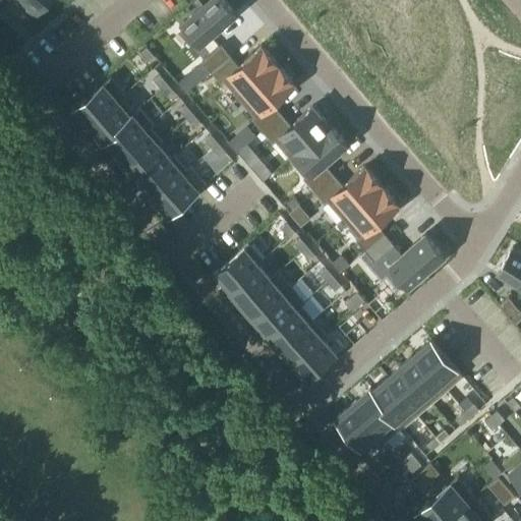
[(12,0),(32,17),(47,0),(12,0)]
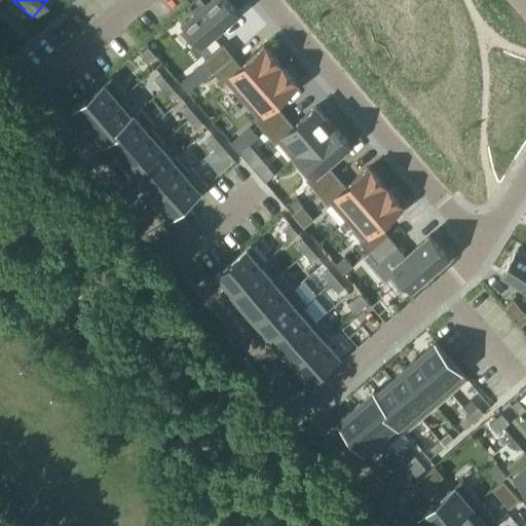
[(227,0),(209,0),(181,25),(199,46),(238,12),(227,0)]
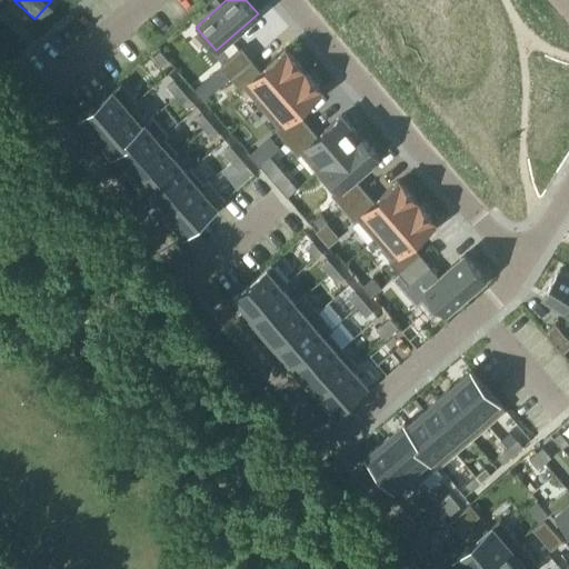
[(242,48),(221,66),(231,77),(252,59),(242,48)]
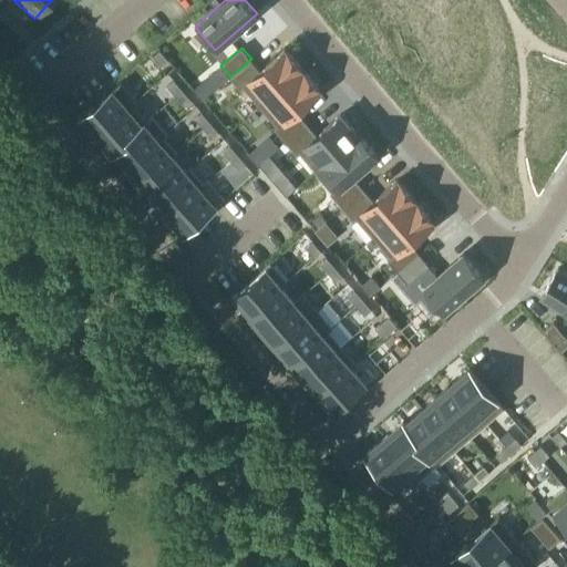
[(160,49),(153,55),(162,65),(168,59),(160,49)]
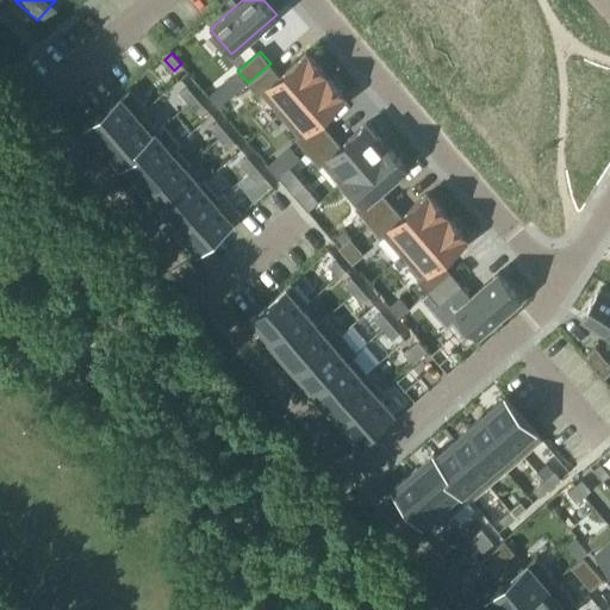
[(271,63),(248,82),(259,97),(262,93),(280,113),(325,75),(324,74),(324,73),(309,55),(306,53),(280,74),(271,63)]
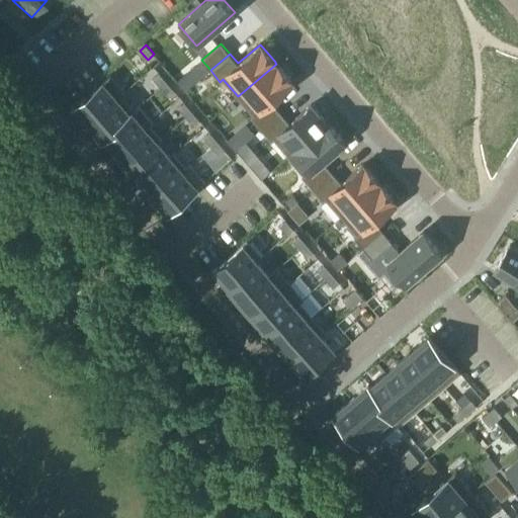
[(517,58),(515,58),(504,55),(497,51),(495,53),(510,59),(517,61),(517,58)]
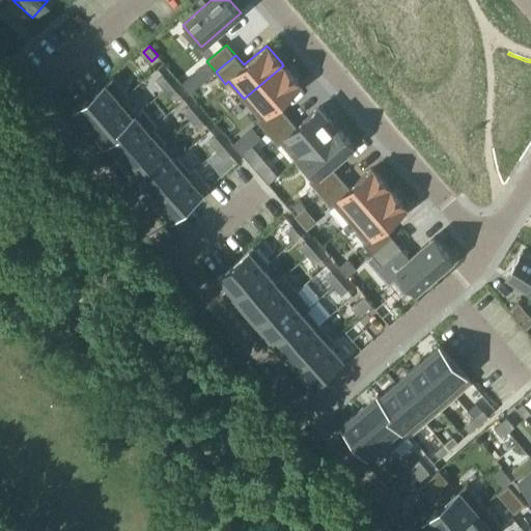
[(283,65),(244,99),(261,118),(258,120),(268,132),(287,115),(278,104),(300,85),(298,83),(298,82),(285,66),(284,67),(283,65)]
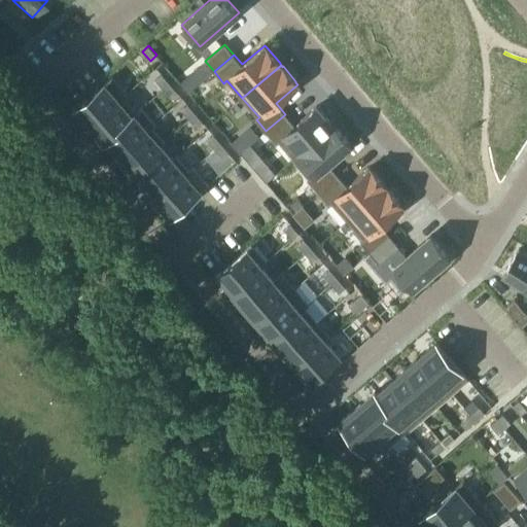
[(162,74),(155,79),(164,90),(170,83),(162,74)]
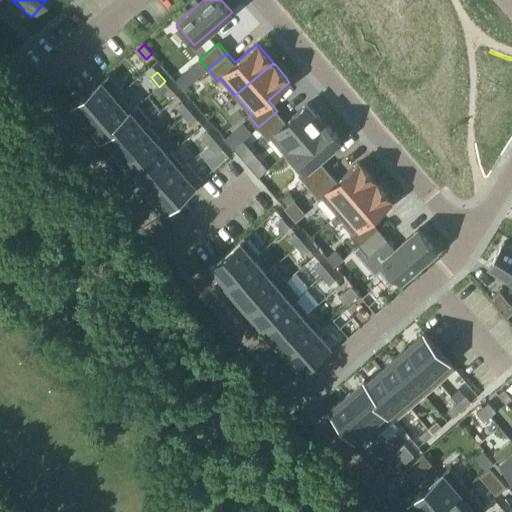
[(109,74),(73,105),(87,121),(120,93),(121,94),(124,91),(109,74)]
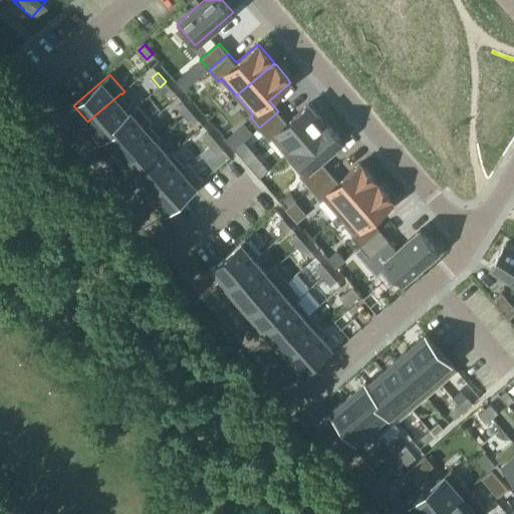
[(166,81),(160,87),(168,96),(174,90),(166,81)]
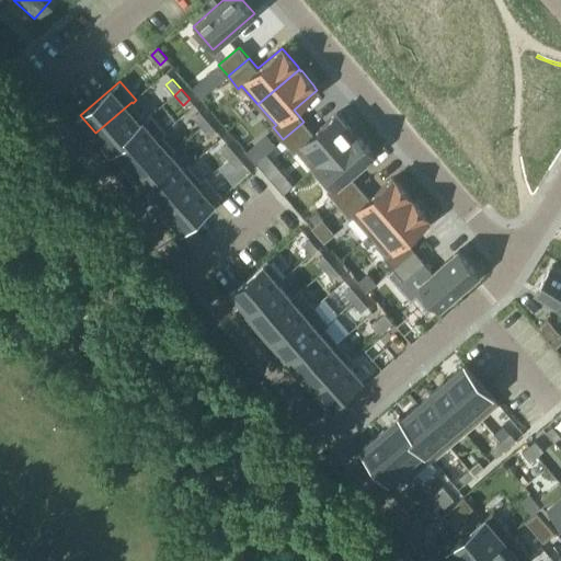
[(132,102),(95,133),(111,151),(113,149),(112,148),(146,119),(146,118),(133,103),(132,102)]
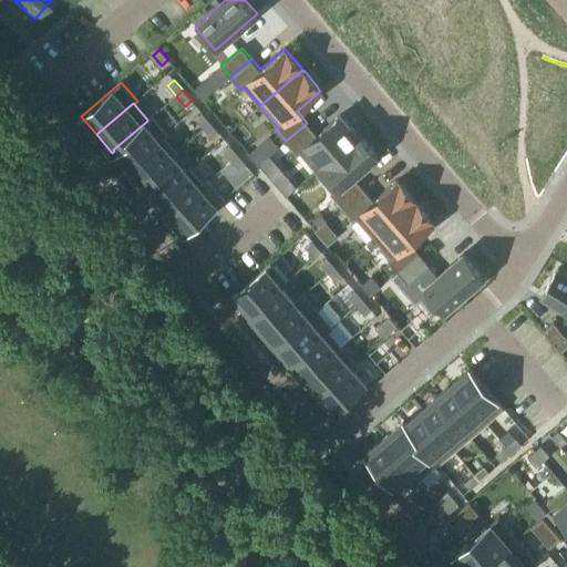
[(203,113),(195,119),(204,129),(210,123),(203,113)]
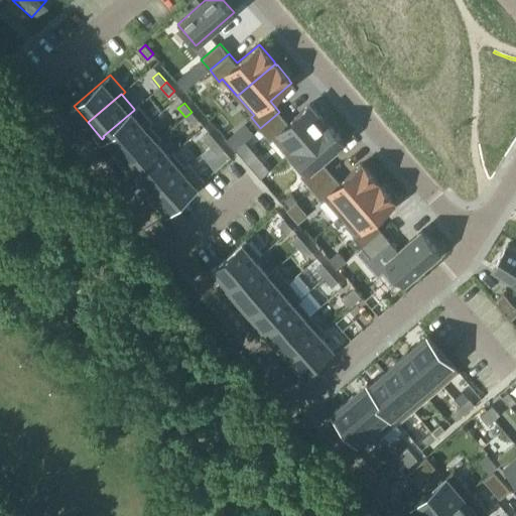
[(279,112),(260,128),(270,139),(272,137),(288,156),(327,123),(326,123),(310,104),(288,123),(279,112)]
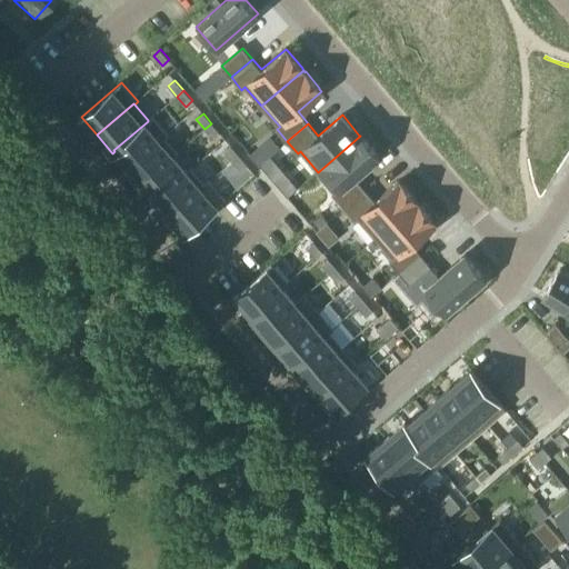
[(148,121),(113,150),(115,151),(128,167),(168,132),(155,116),(148,121)]
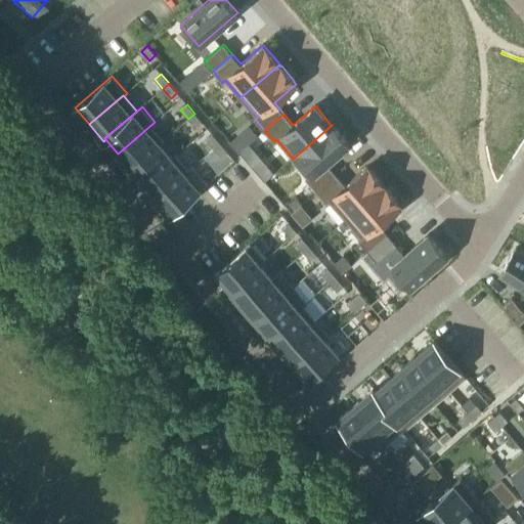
[(194,114),(188,119),(195,128),(202,122),(194,114)]
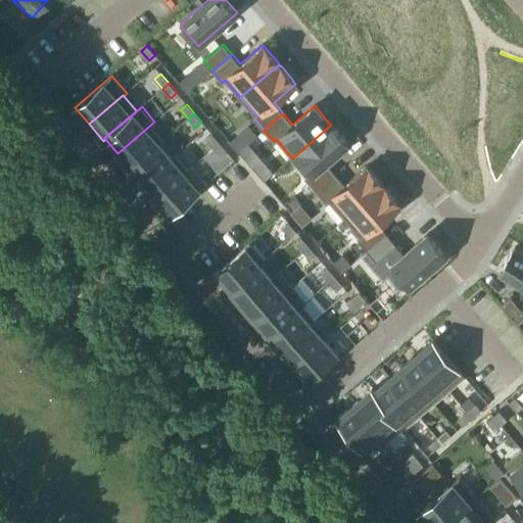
[(292,158),(291,159),(308,179),(306,180),(317,190),(335,174),(326,163),(348,144),(331,124),(330,125),(331,125),(292,158)]
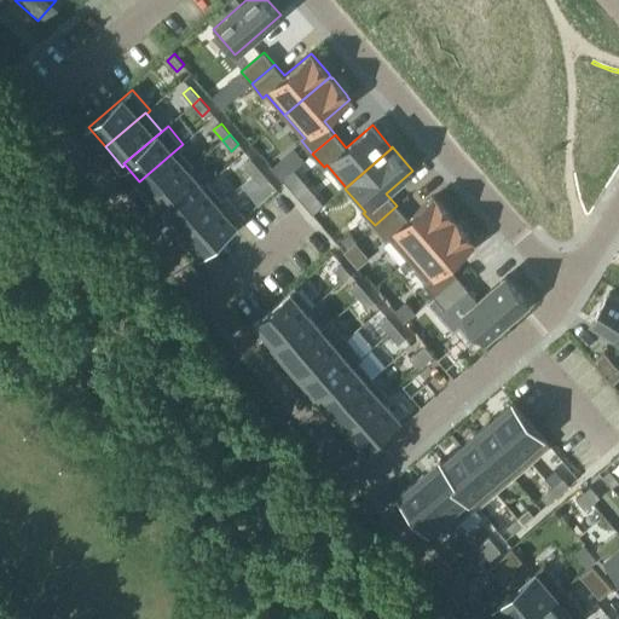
[(179,148),(139,181),(154,198),(189,168),(190,169),(195,166),(179,149),(179,148)]
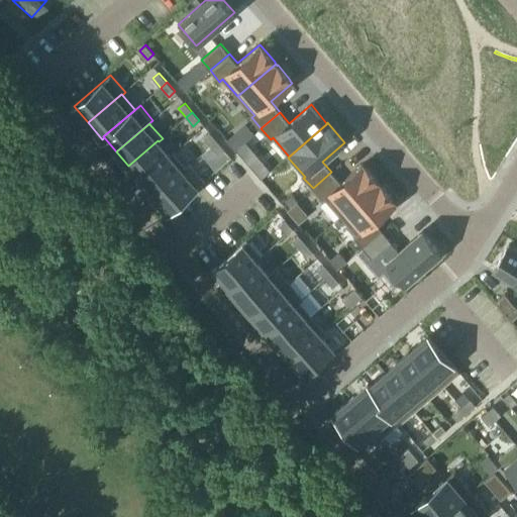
[(236,132),(227,140),(236,150),(245,142),(246,141),(238,131),(236,132)]
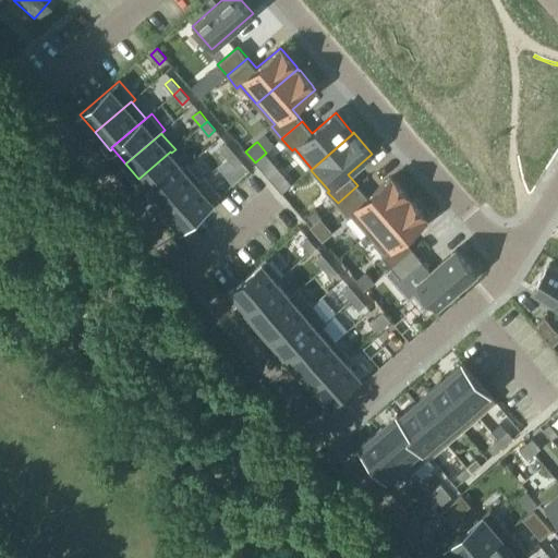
[(226,143),(219,148),(228,158),(234,153),(226,143)]
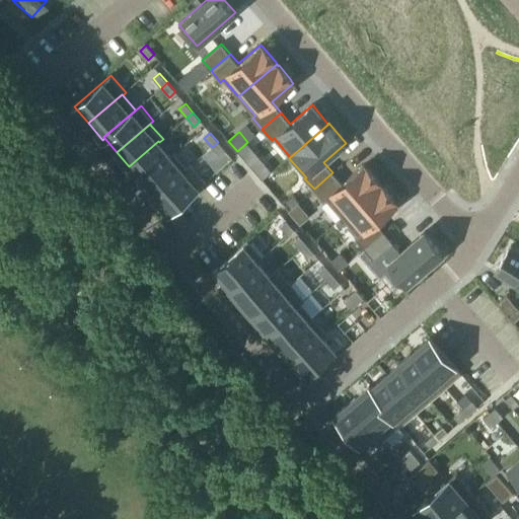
[(518,137),(507,157),(508,158),(518,140),(518,137)]
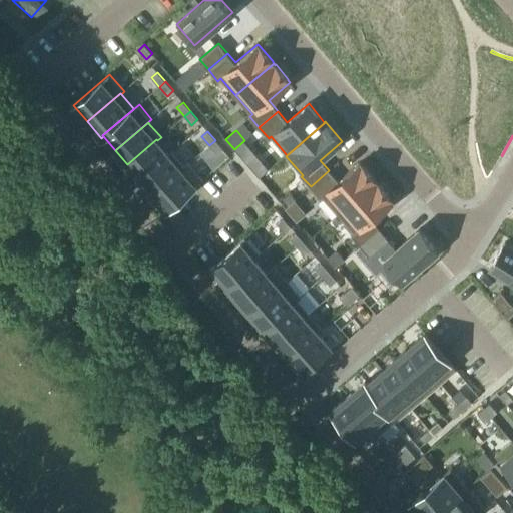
[(156,139),(127,164),(140,179),(169,154),(168,153),(157,140),(156,139)]
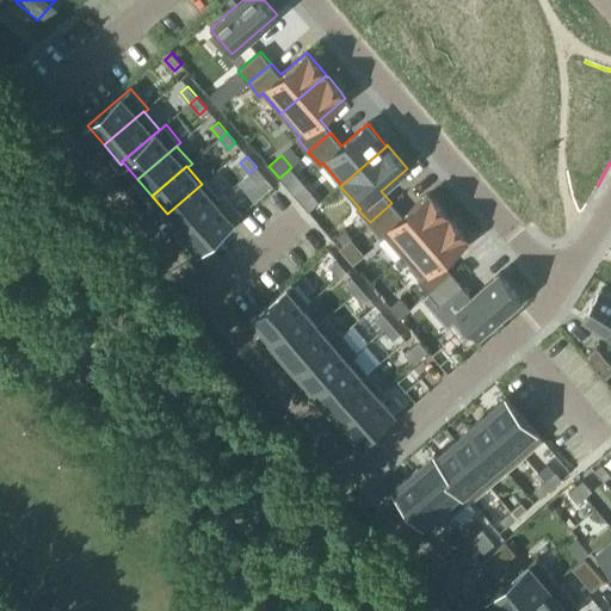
[(250,173),(239,183),(255,202),(273,186),(257,167),(250,173)]
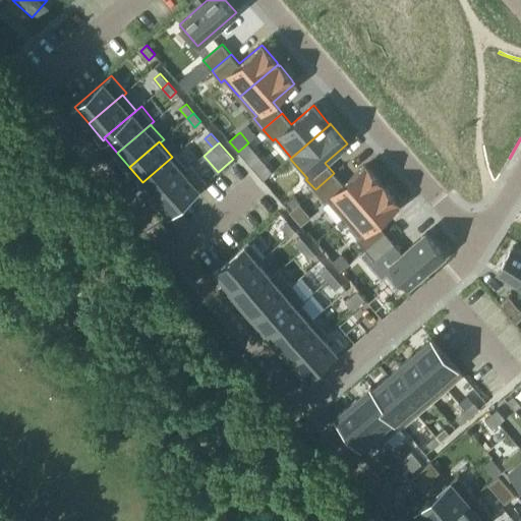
[(484,146),(483,146),(482,146),(485,161),(491,179),(493,180),(494,181),(496,181),(498,179),(500,175),(499,174),(495,180),(495,179),(494,179),(487,160),(484,146)]
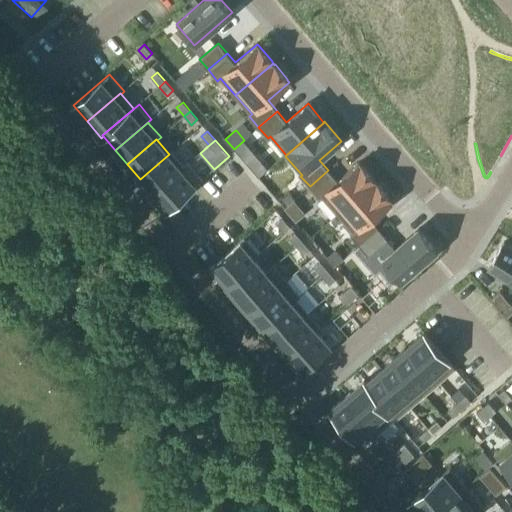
[(250,147),(249,148),(240,156),(247,164),(256,157),(257,156),(250,147)]
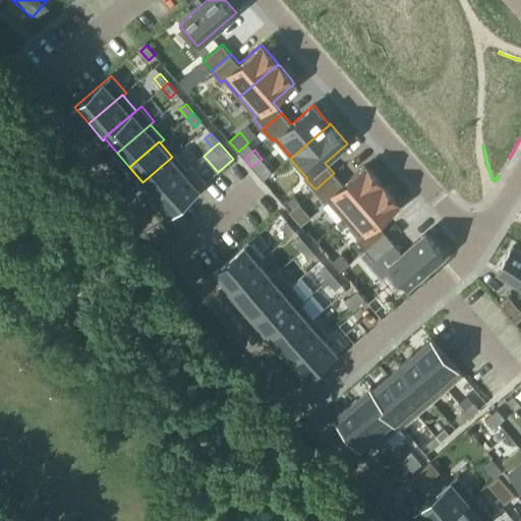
[(172,157),(142,182),(155,196),(188,168),(187,167),(175,153),(171,156),(172,157)]
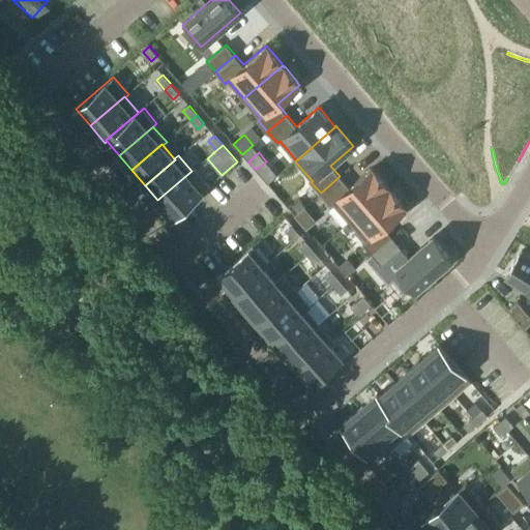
[(196,168),(157,201),(172,217),(210,184),(196,168)]
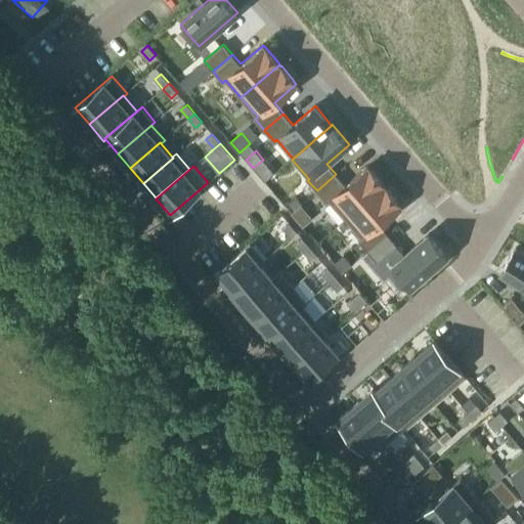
[(336,174),(317,190),(326,202),(329,200),(345,219),(384,186),(383,184),(369,169),(367,167),(345,185),(336,174)]
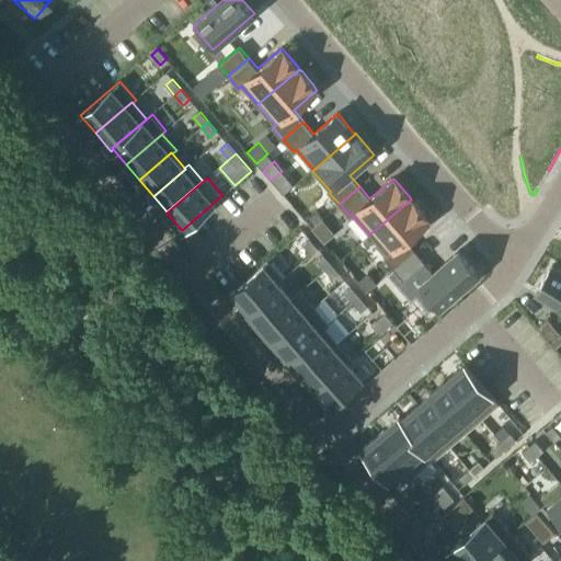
[(411,199),(369,235),(388,255),(385,258),(395,268),(414,251),(405,240),(428,220),(426,217),(413,201),(412,201),(411,199)]
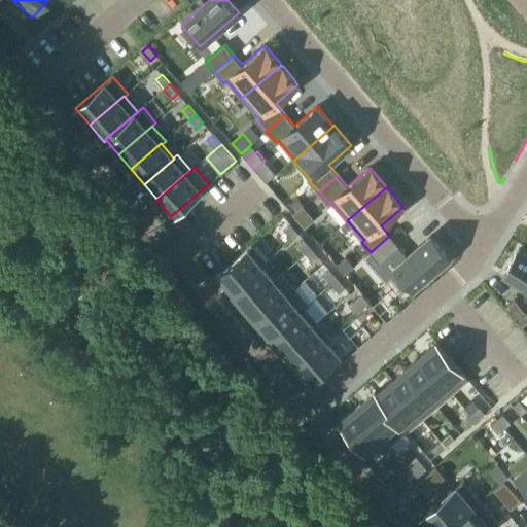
[(289,204),(295,211),(303,205),(296,198),(289,204)]
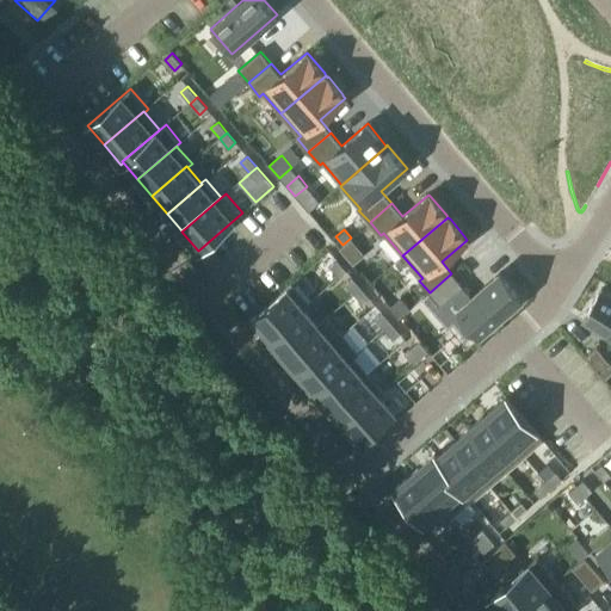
[(337,260),(329,266),(339,277),(346,271),(337,260)]
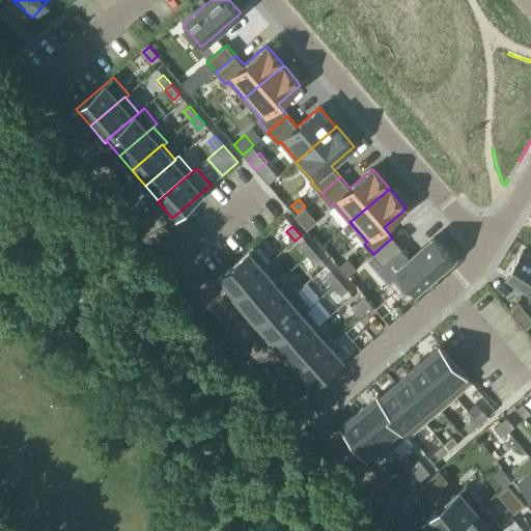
[(373,254),(367,259),(389,284),(394,281),(406,295),(414,287),(417,289),(452,259),(435,238),(410,258),(400,248),(389,258),(382,264),(373,254)]
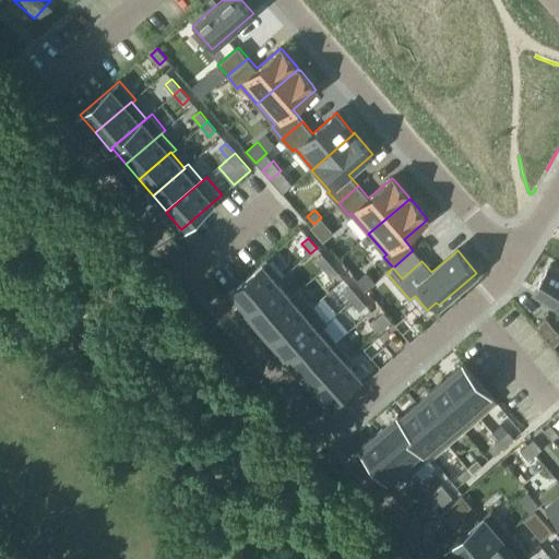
[(413,250),(393,268),(402,278),(409,272),(421,261),(423,261),(413,250)]
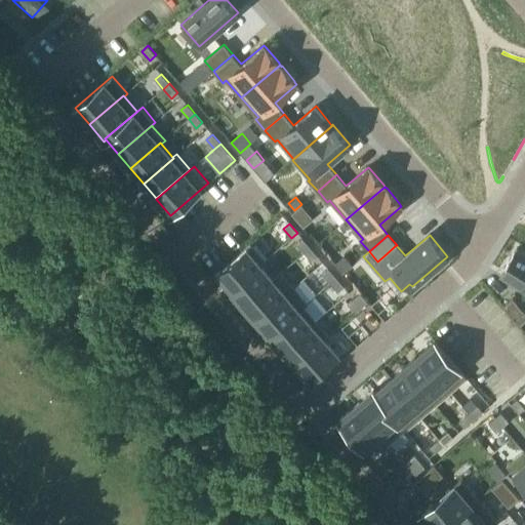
[(303,238),(296,243),(305,253),(311,247),(303,238)]
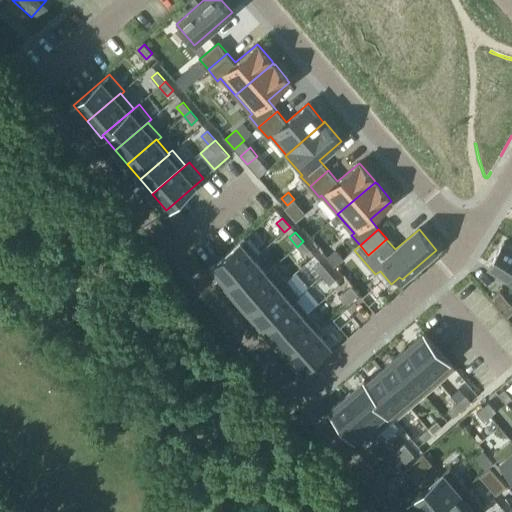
[(244,238),(211,266),(226,282),(255,257),(255,258),(259,255),(244,238)]
